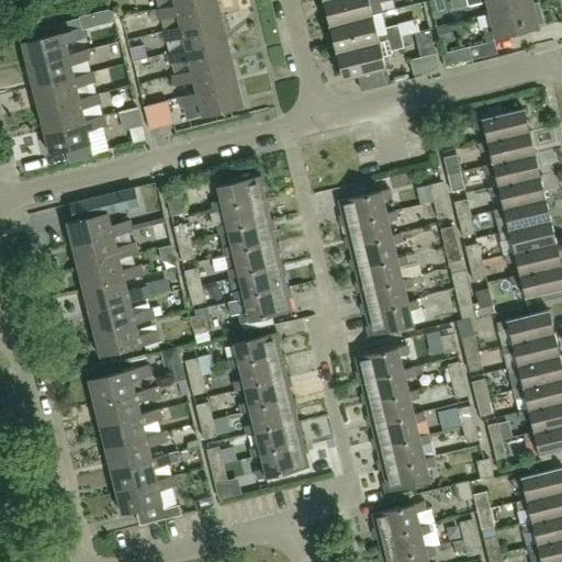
[(181,27),(222,18),(216,0),(198,0),(176,6),(156,10),(158,20),(178,14),(180,27),(181,27)]
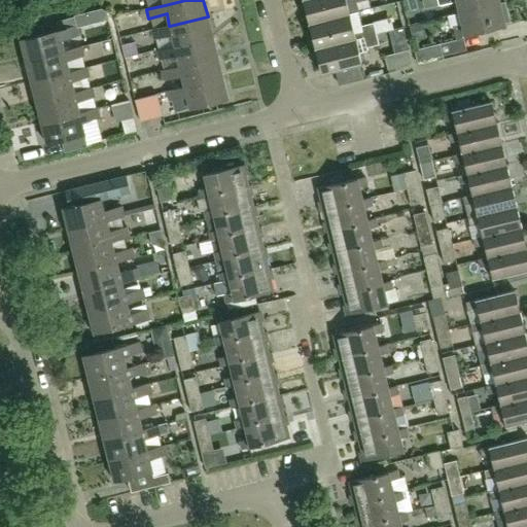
[(303,0),(310,24),(349,13),(358,11),(354,0),(303,0)]
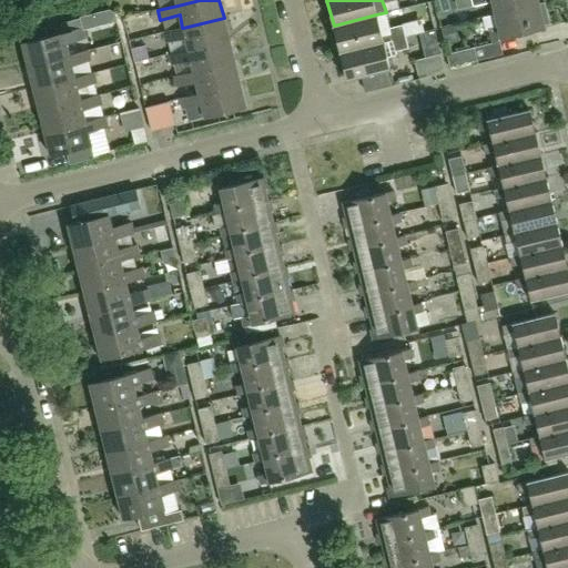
[(407,0),(392,0),(396,14),(411,10),(407,0)]
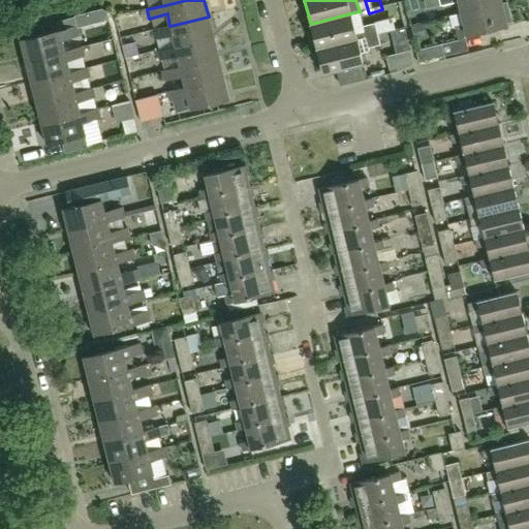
[(438,0),(440,5),(458,0),(461,12),(501,2),(500,0),(438,0)]
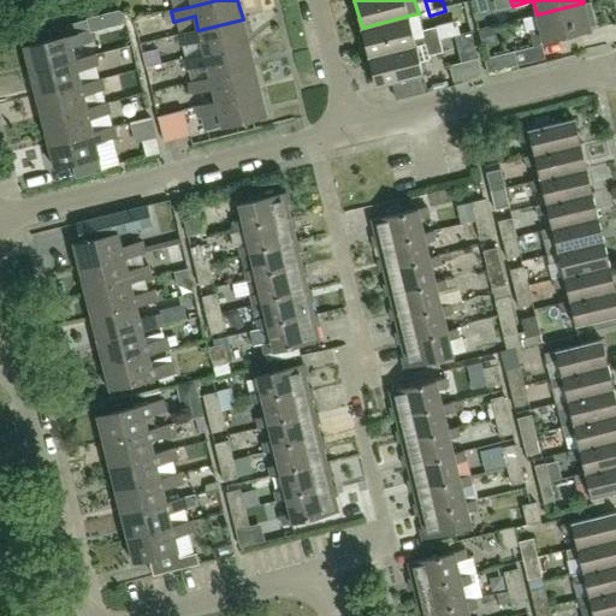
[(590,28),(588,25),(594,24),(590,3),(584,4),(584,3),(537,15),(537,16),(522,19),(526,34),(529,34),(533,45),(554,40),(552,36),(590,28)]
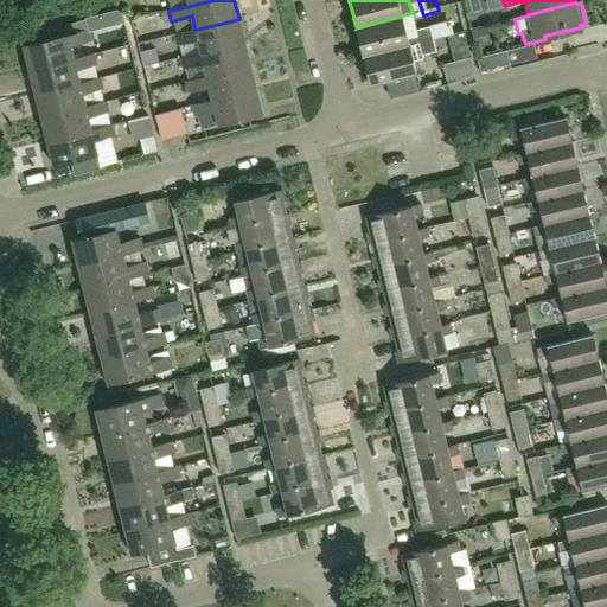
[(357,27),(363,56),(433,38),(449,34),(453,33),(451,21),(429,26),(415,30),(417,36),(408,38),(402,16),(357,27)]
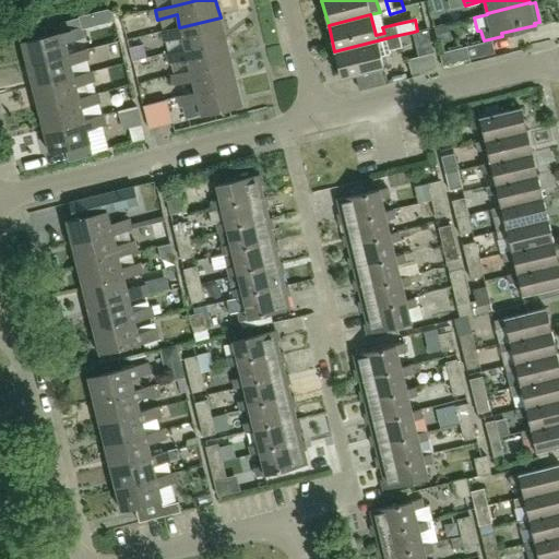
[(161,32),(163,42),(182,37),(185,49),(226,39),(221,18),(180,27),(179,27),(161,32)]
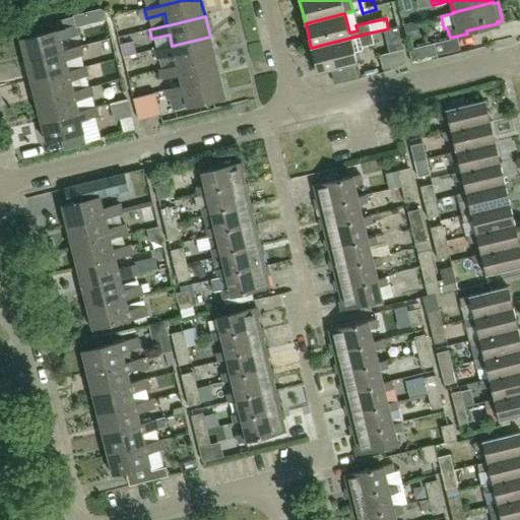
[(62,52),(62,51),(60,40),(77,36),(75,26),(20,40),(25,61),(62,52)]
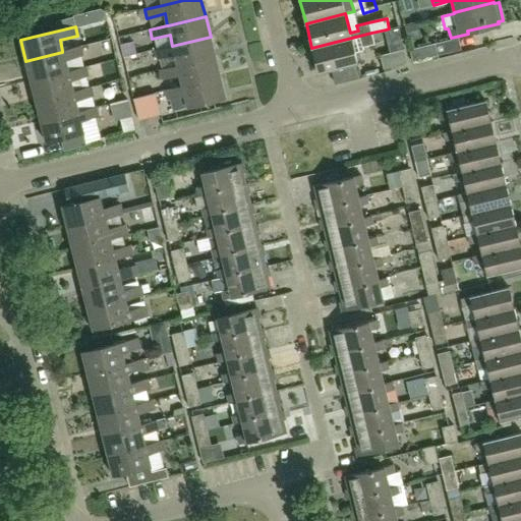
[(386,30),(392,53),(381,56),(384,69),(407,63),(404,50),(398,26),(389,29),(386,30)]
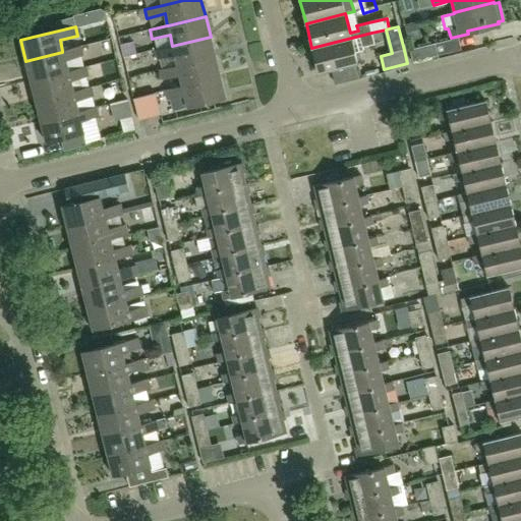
[(374,44),(371,33),(311,48),(319,72),(357,63),(354,53),(363,51),(362,47),(374,44)]
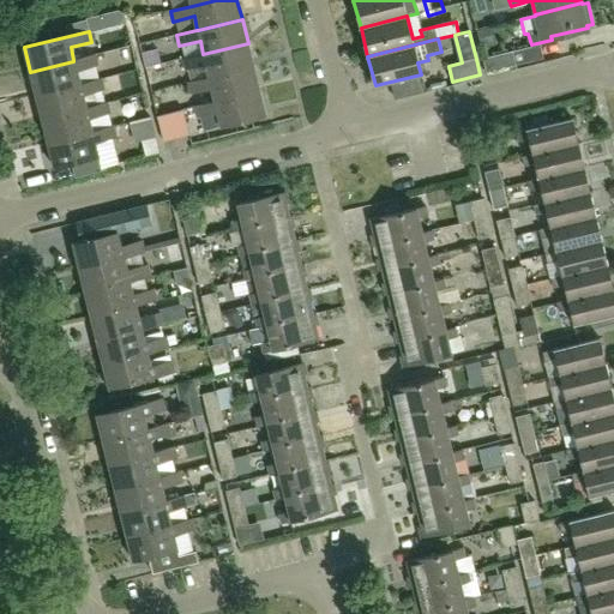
[(248,43),(203,54),(182,59),(185,70),(206,65),(209,78),(253,67),(248,43)]
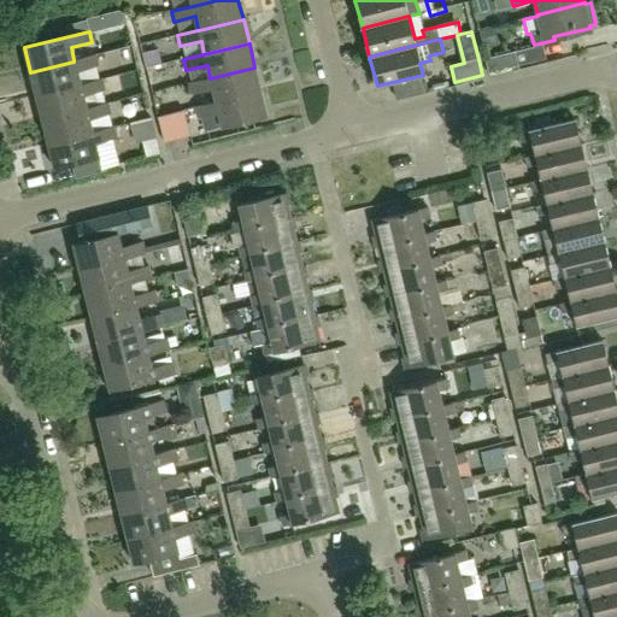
[(486,59),(489,74),(518,66),(515,52),(486,59)]
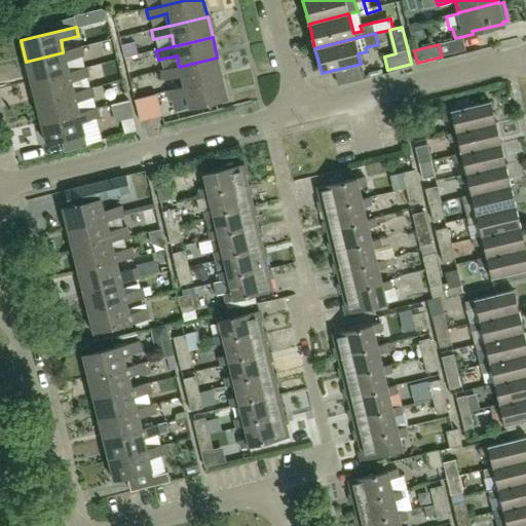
[(63,52),(26,62),(30,82),(68,73),(68,72),(66,62),(83,57),(81,47),(63,51),(63,52)]
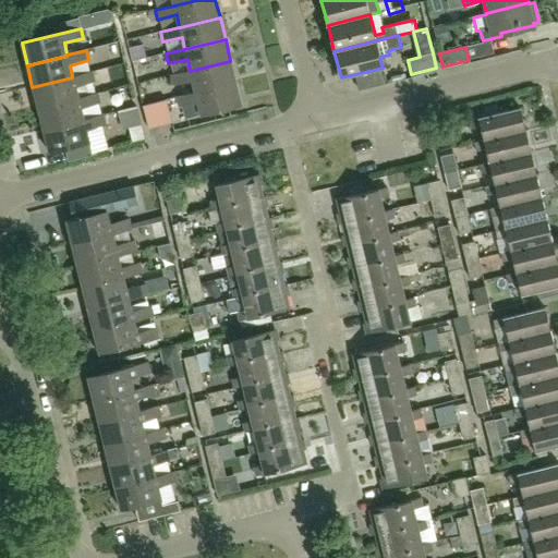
[(230,61),(190,71),(171,75),(173,85),(192,81),(195,93),(235,83),(230,61)]
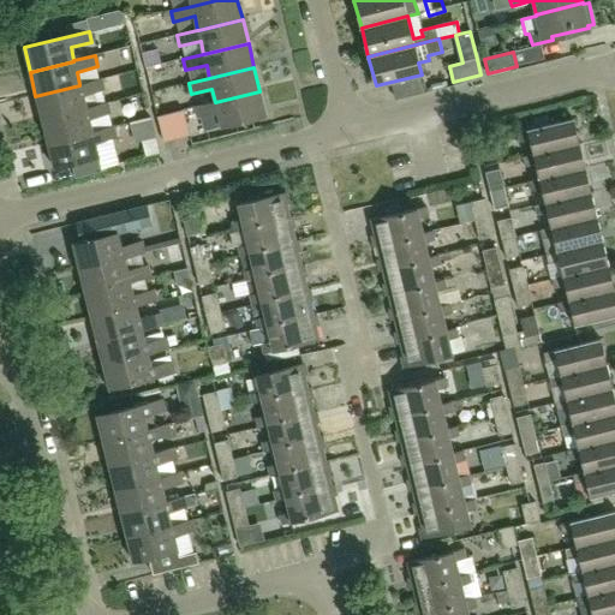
[(79,85),(35,96),(41,119),(107,103),(85,108),(83,95),(103,90),(101,79),(79,84),(79,85)]
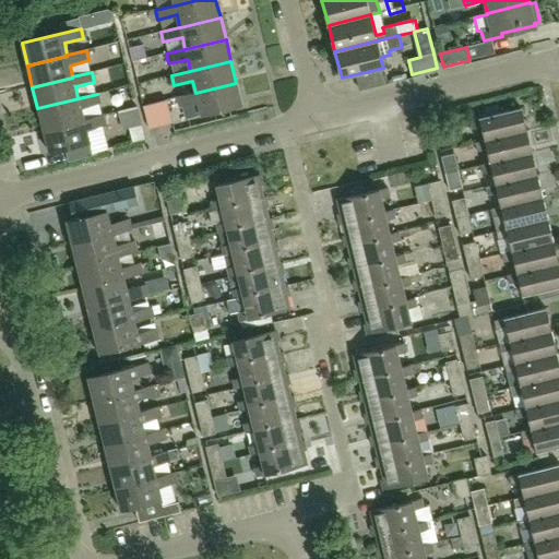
[(236,83),(195,93),(177,97),(179,107),(198,103),(201,115),(241,105),(236,83)]
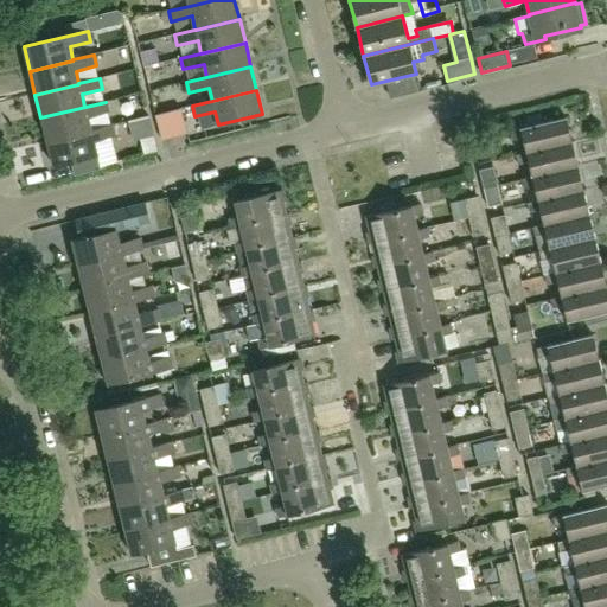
[(106,102),(40,117),(46,141),(90,131),(88,117),(108,113),(106,102)]
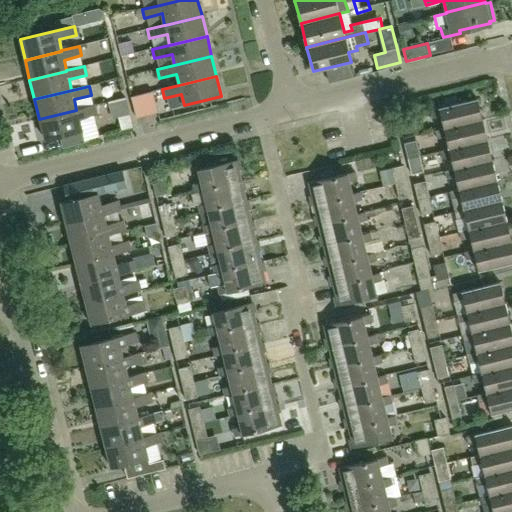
[(158,113),(152,92),(131,97),(136,118),(158,113)]
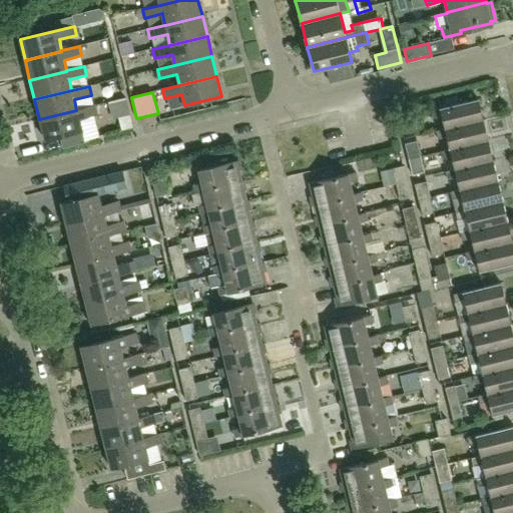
[(430,109),(432,117),(441,115),(444,129),(483,119),(477,98),(430,109)]
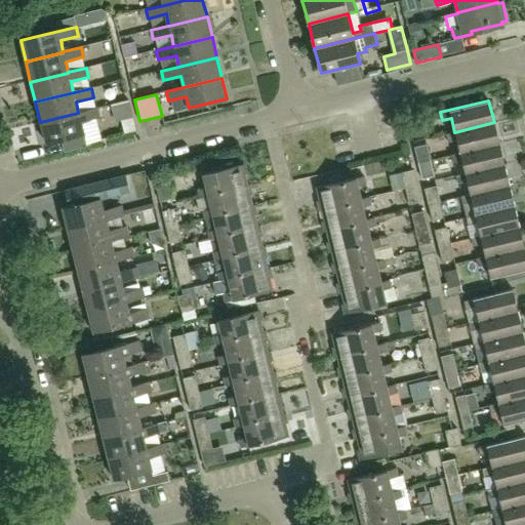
[(78,113),(40,122),(45,144),(61,139),(64,152),(87,146),(84,132),(81,122),(95,118),(98,118),(96,109),(78,113)]
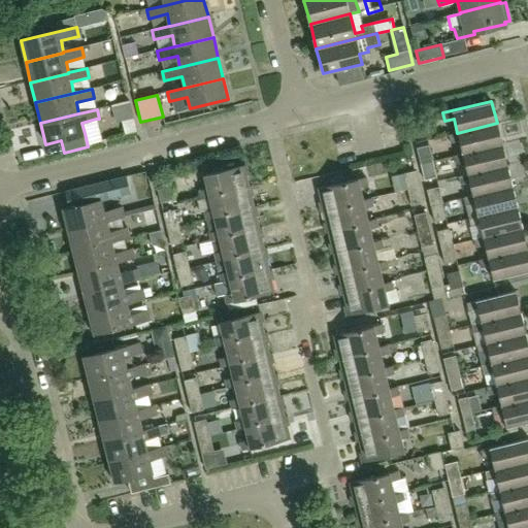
[(410,122),(415,138),(427,135),(423,119),(410,122)]
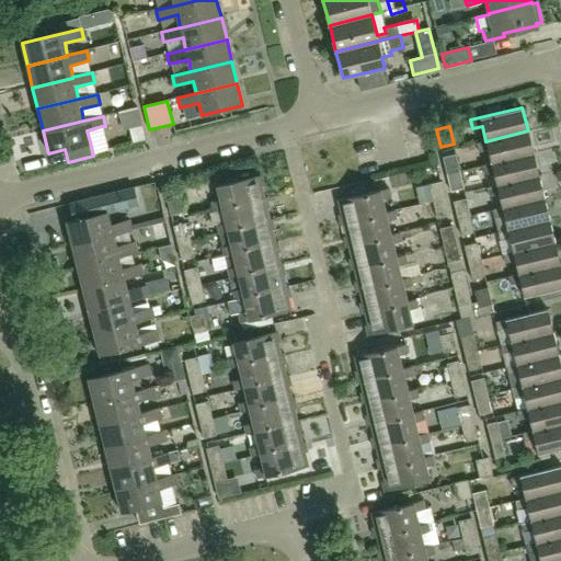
[(528,130),(485,141),(476,144),(478,151),(488,149),(491,162),(534,152),(528,130)]
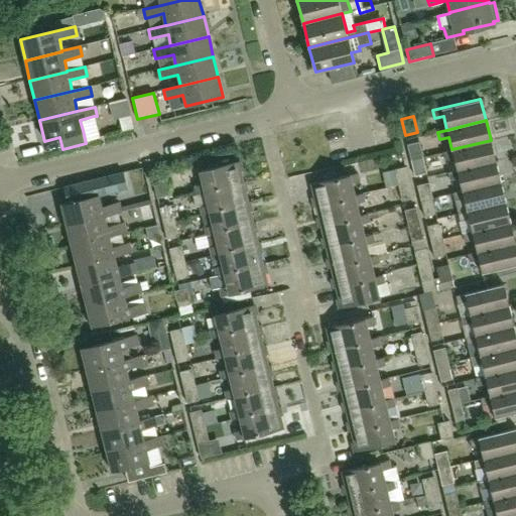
[(491,140),(452,149),(441,152),(443,159),(454,156),(457,169),(495,160),(491,140)]
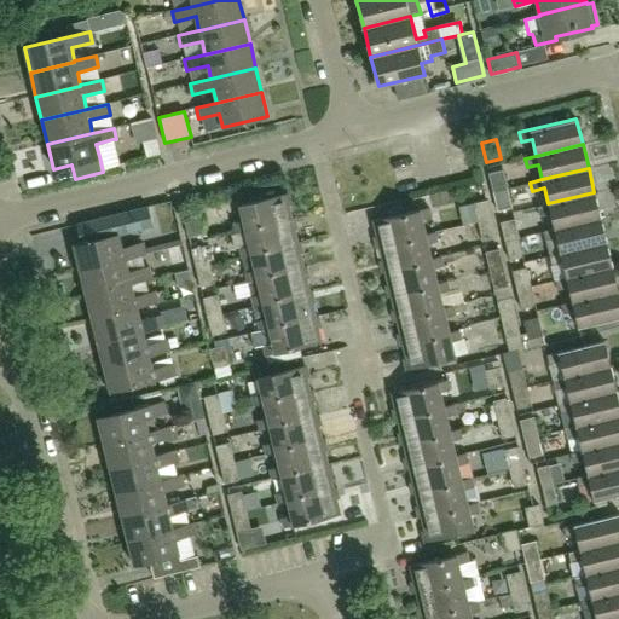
[(493,191),(508,187),(503,171),(489,174),(493,191)]
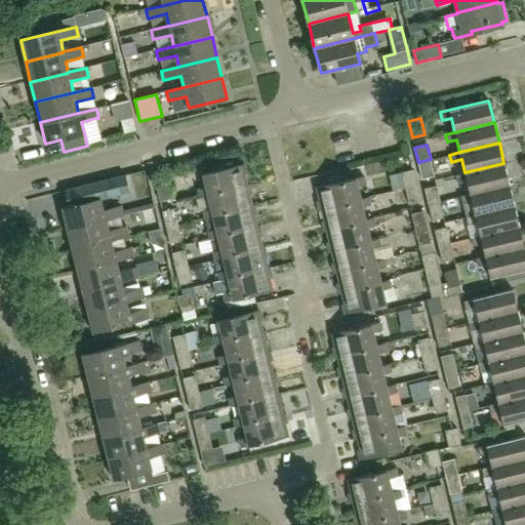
[(513,157),(524,157),(524,147),(514,147),(513,157)]
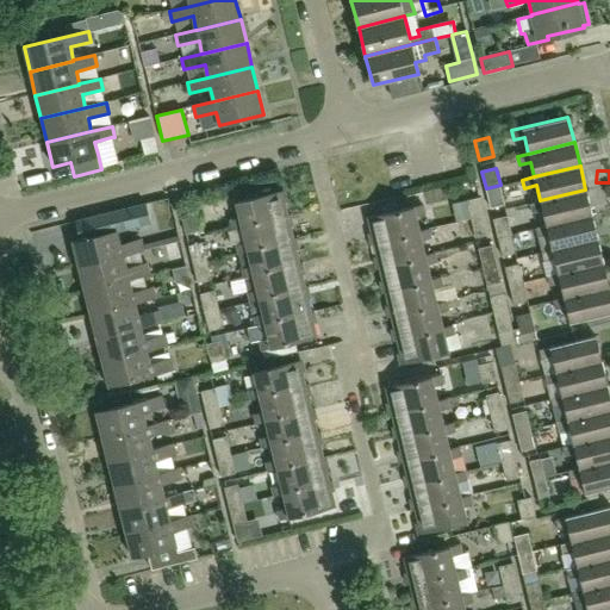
[(500,185),(486,188),(491,209),(505,205),(500,185)]
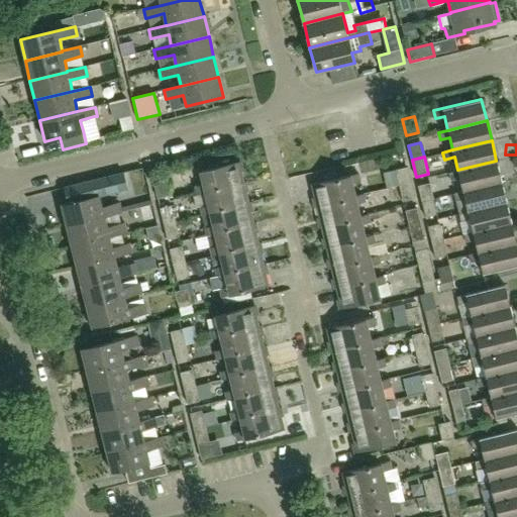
[(496,161),(457,170),(448,173),(450,180),(459,178),(462,190),(501,181),(496,161)]
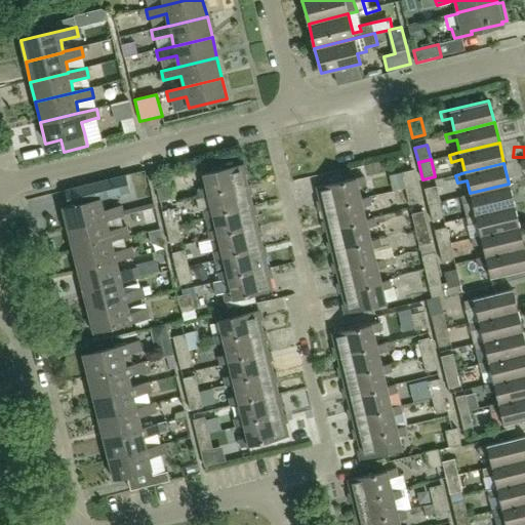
[(200,197),(207,195),(248,186),(243,164),(203,173),(206,187),(198,189),(200,197)]
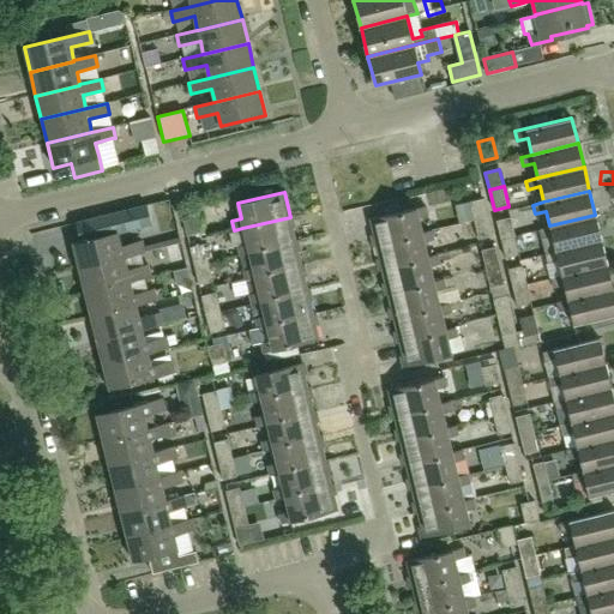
[(469,202),(474,220),(488,216),(483,198),(469,202)]
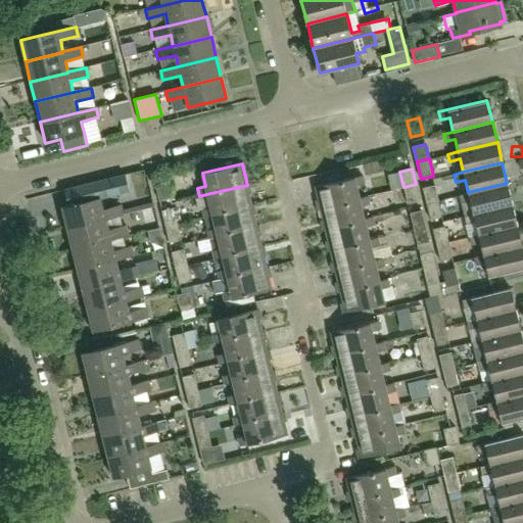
[(62,207),(67,228),(105,219),(112,217),(120,215),(123,215),(120,204),(103,209),(100,198),(129,191),(125,175),(65,190),(68,205),(62,207)]
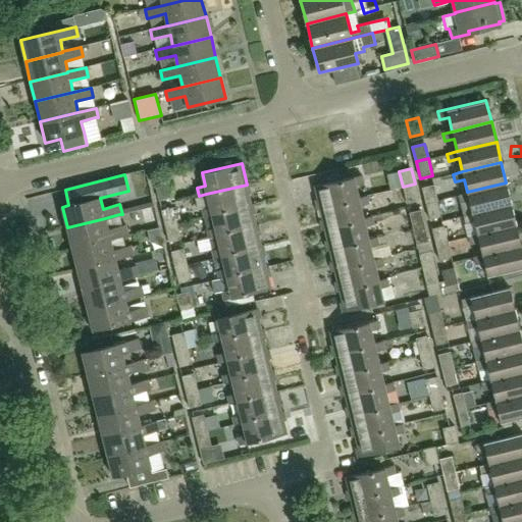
[(366,196),(358,197),(355,185),(363,183),(361,174),(314,186),(319,207),(366,196)]
